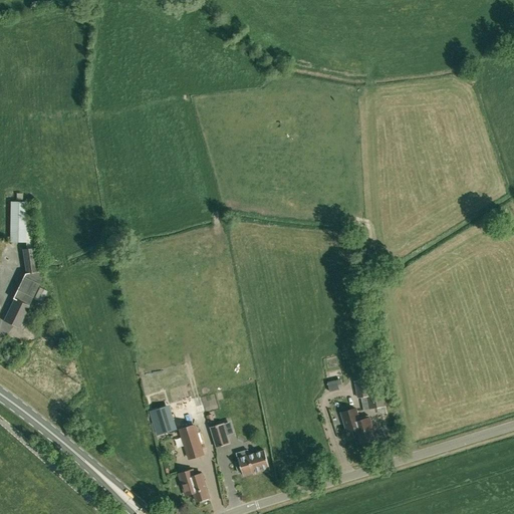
[(8,243),(24,243),(24,202),(8,202),(8,243)]
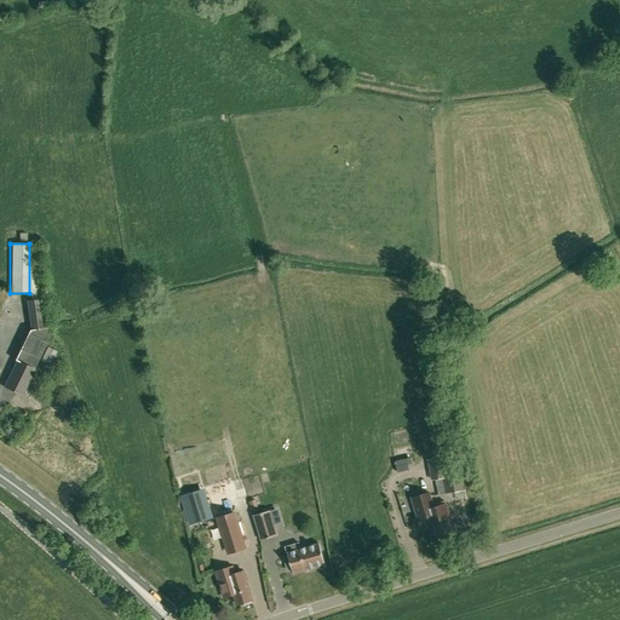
[(42,299),(30,300),(27,302),(30,328),(21,350),(15,360),(17,361),(4,386),(22,395),(34,369),(33,368),(46,343),(46,342),(49,338),(42,299)]
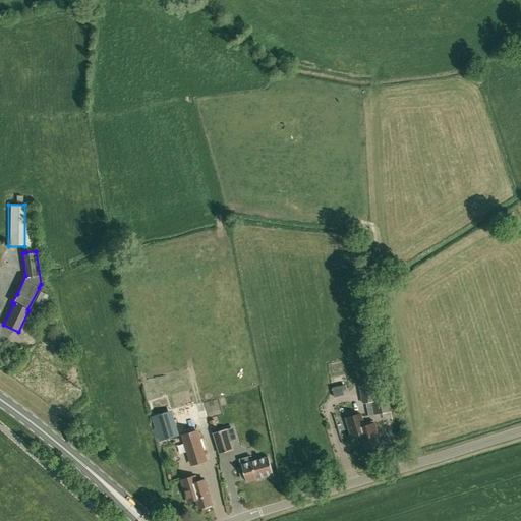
[(34,303),(42,306),(46,294),(38,291),(34,303)]
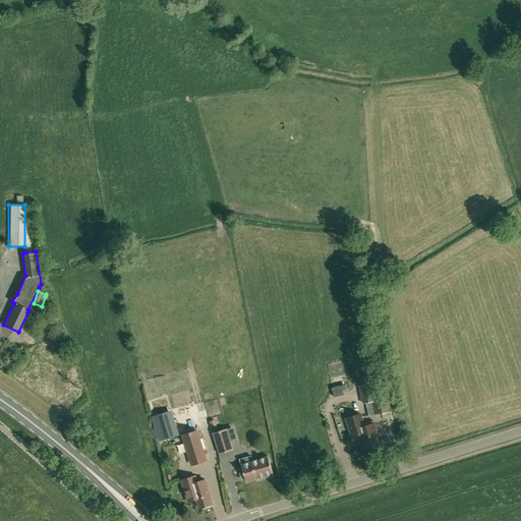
[(362,403),(366,403),(368,415),(391,411),(387,392),(381,393),(380,383),(359,387),(362,403)]
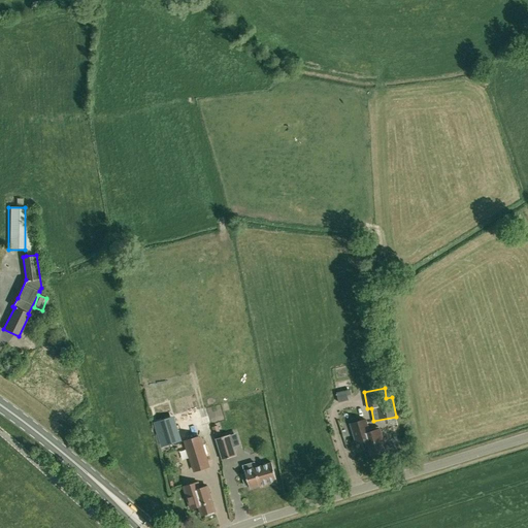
[(347,390),(335,393),(337,401),(349,399),(347,390)]
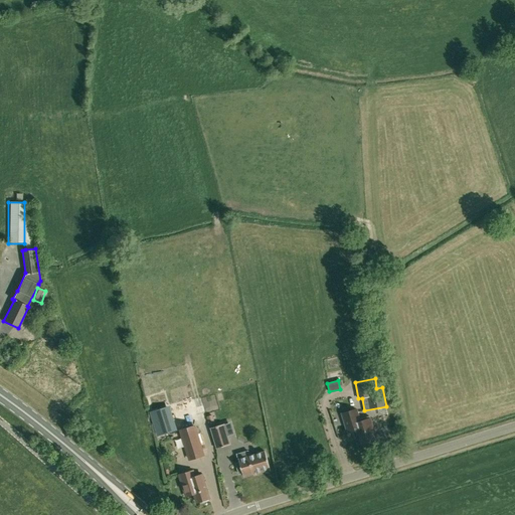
[(170,406),(150,412),(157,437),(177,431),(170,406)]
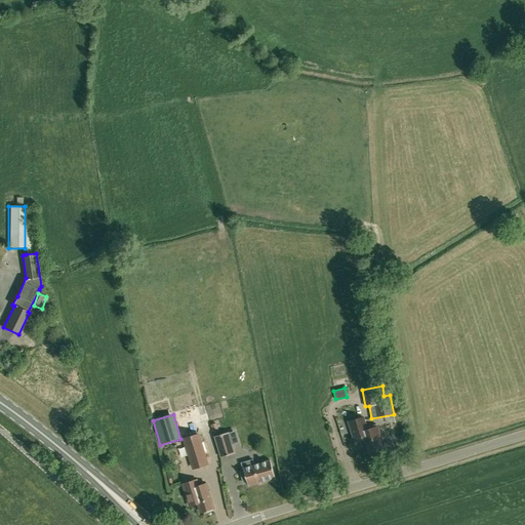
[(355,441),(363,438),(365,444),(366,443),(369,451),(382,447),(374,425),(367,428),(364,417),(358,418),(358,417),(357,415),(355,414),(350,416),(349,418),(349,420),(355,441)]
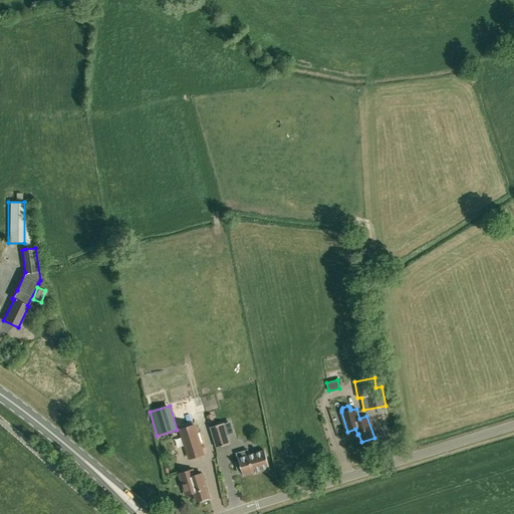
[(210,427),(216,447),(229,443),(223,423),(210,427)]
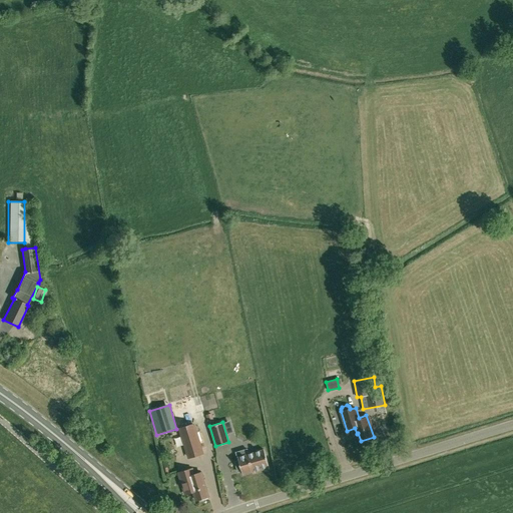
[(193,425),(179,429),(188,458),(203,453),(193,425)]
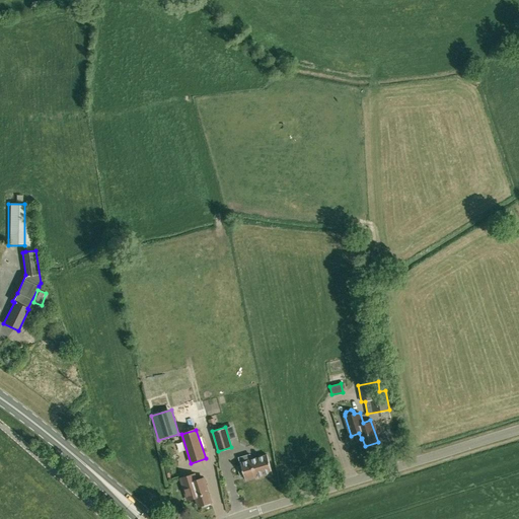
[(237,467),(240,478),(244,477),(245,479),(257,476),(257,478),(272,474),(266,455),(251,459),(250,454),(238,458),(241,466),(237,467)]
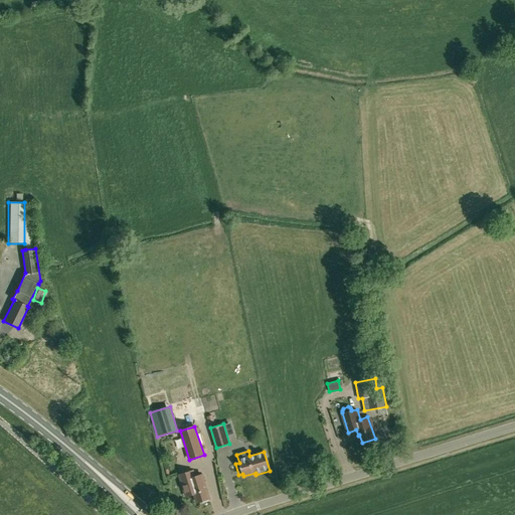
[(193,471),(186,473),(179,475),(182,484),(186,496),(194,494),(196,502),(202,500),(202,502),(208,501),(208,499),(209,498),(202,475),(195,477),(193,471)]
